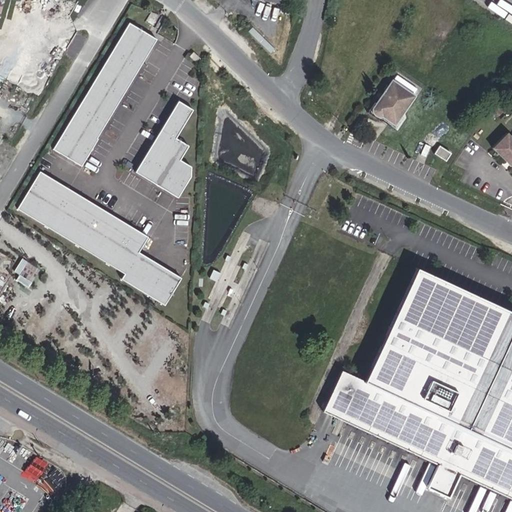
[(155,40),(126,22),(50,149),(79,167),(155,40)]
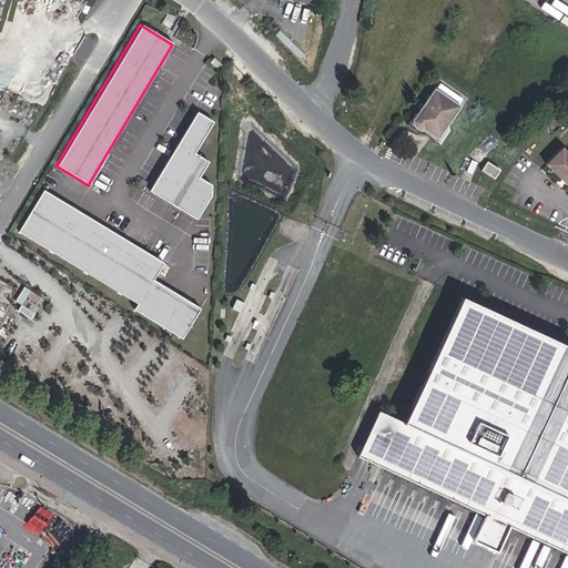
[(436,139),(464,99),(439,82),(412,123),(413,125),(414,129),(416,130),(419,130),(423,130),(436,139)]
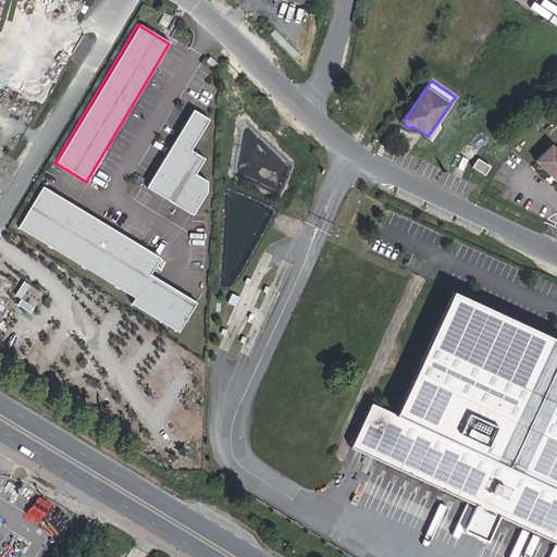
[(556,93),(555,96),(556,97),(556,150),(551,145),(535,161),(556,181),(556,93)]
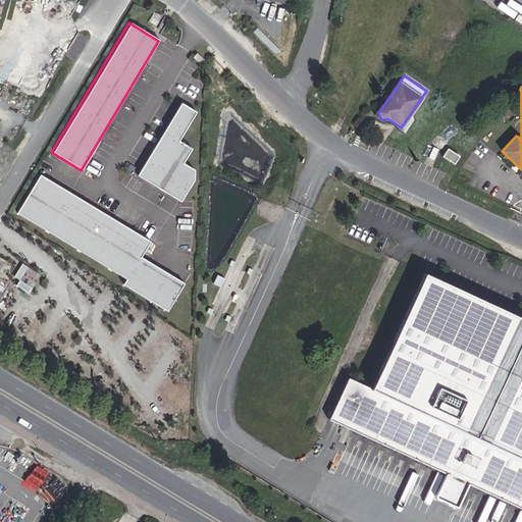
[(196,113),(177,103),(135,177),(178,202),(191,180),(191,170),(180,164),(190,148),(179,142),(196,113)]
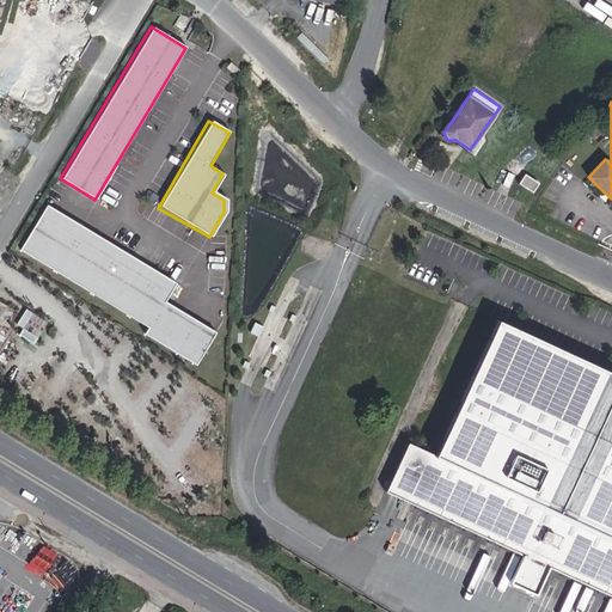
[(171,285),(43,207),(16,250),(145,329),(140,336),(191,367),(212,335),(160,303),(171,285)]
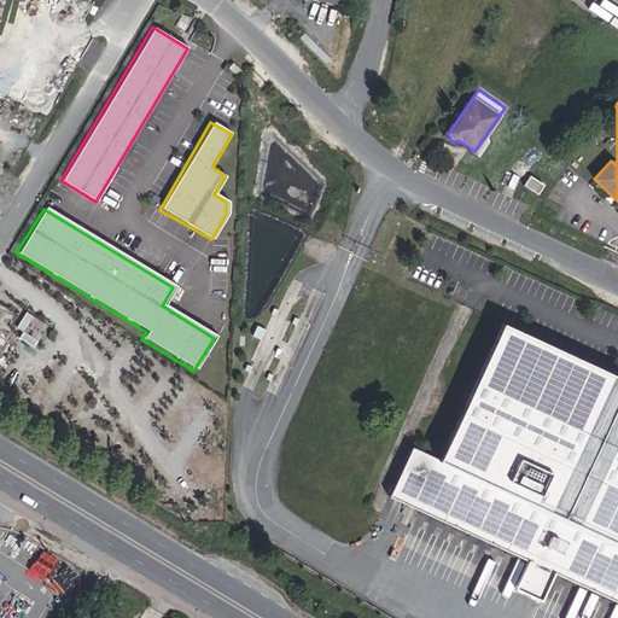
[(35,347),(50,325),(28,310),(17,326),(24,331),(21,336),(35,347)]
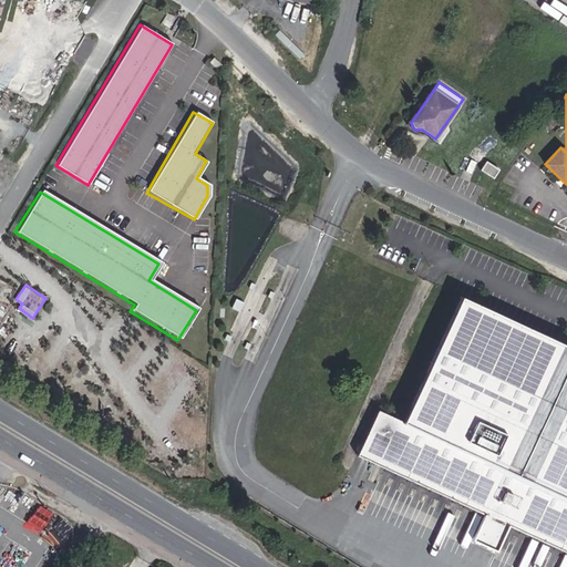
[(566,344),(460,296),(402,421),(378,410),(357,455),(484,515),(473,539),(496,550),(507,525),(566,553),(566,344)]
